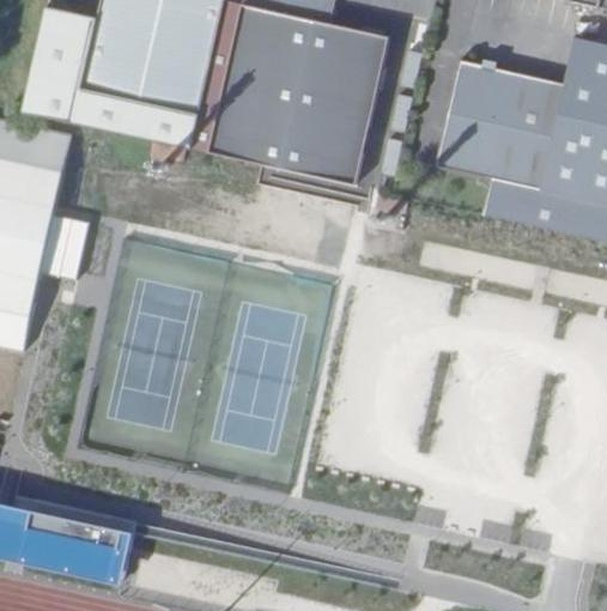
[(47,4),(23,110),(156,140),(153,153),(184,161),(188,147),(208,152),(242,0),(102,0),(99,14),(47,4)]
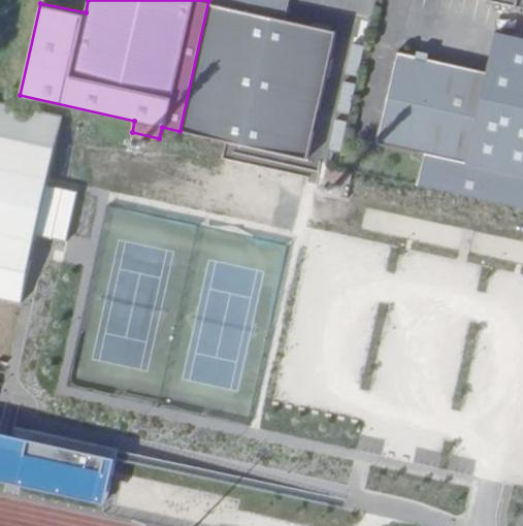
[(180,131),(307,159),(336,30),(285,18),(289,0),(208,0),(180,131)]
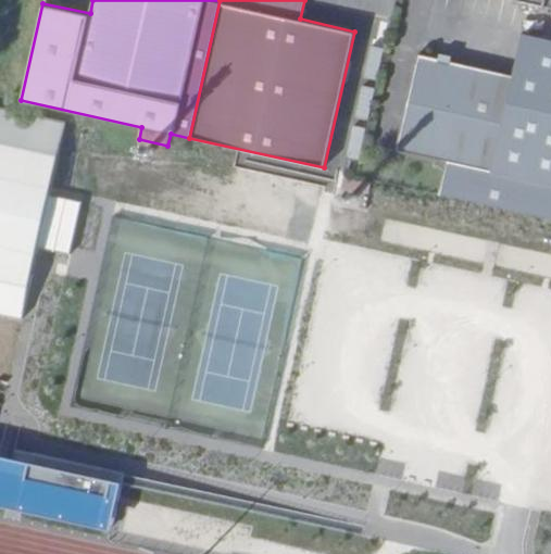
[(550,32),(524,26),(512,75),(417,53),(395,151),(446,163),(439,193),(550,218),(550,32)]
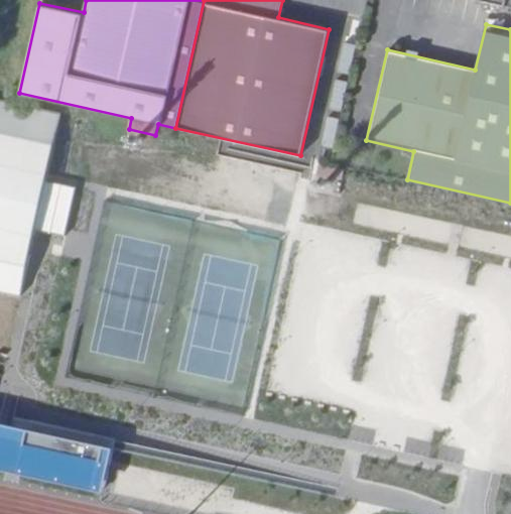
[(0,290),(1,290),(15,293),(55,113),(0,100),(0,290)]
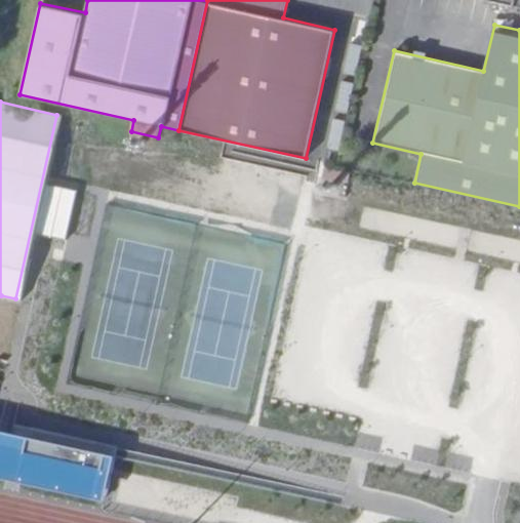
[(323,176),(349,182),(351,172),(325,166),(323,176)]
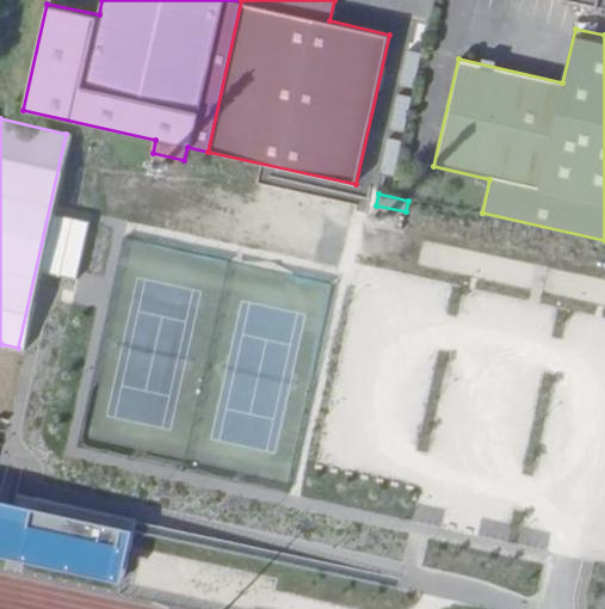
[(0,557),(115,582),(127,530),(0,503),(0,557)]
